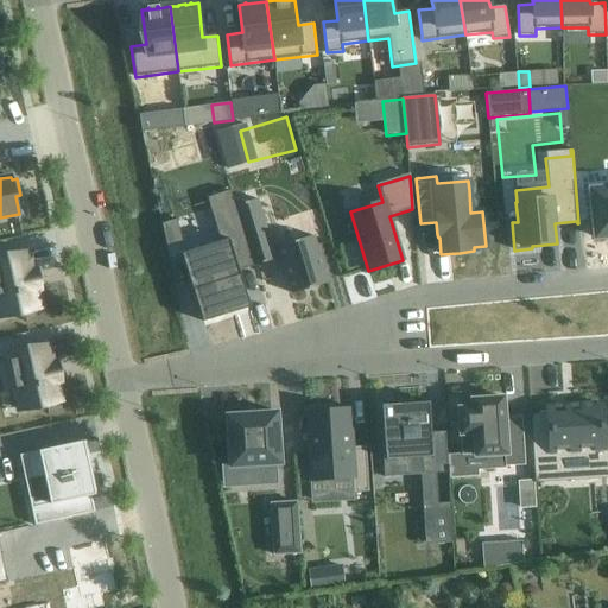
[(606,188),(590,190),(595,238),(607,236),(607,185),(606,187),(606,188)]
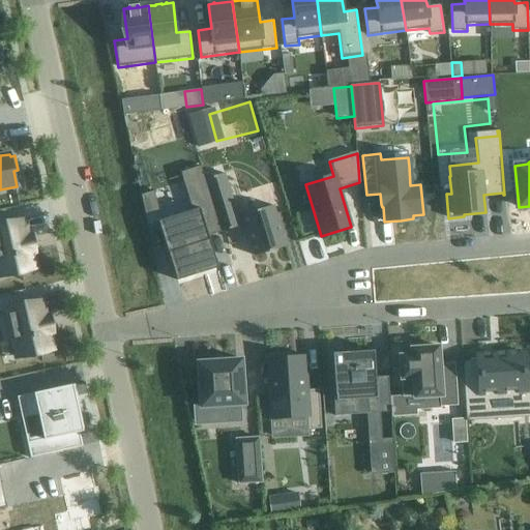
[(193,211),(158,222),(177,281),(205,272),(216,268),(218,268),(208,236),(221,232),(201,167),(180,173),(193,211)]
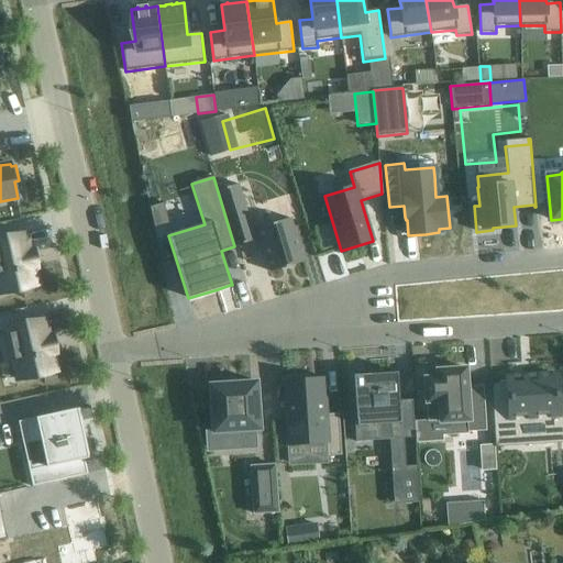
[(238,185),(218,190),(235,246),(255,241),(238,185)]
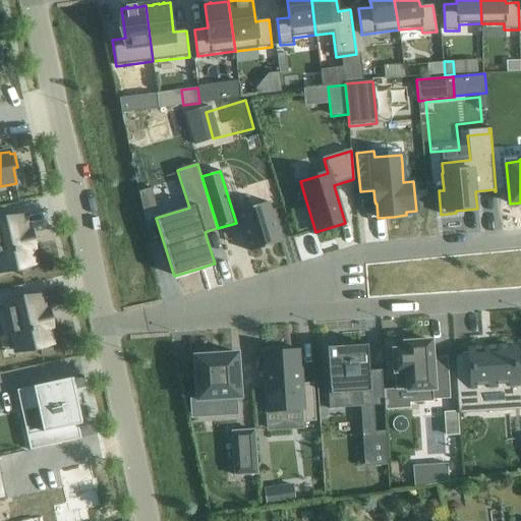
[(151,188),(138,192),(142,212),(156,209),(151,188)]
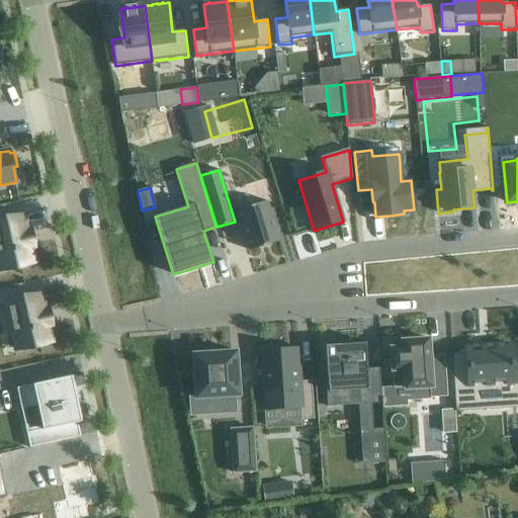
[(267,201),(237,210),(249,251),(279,242),(274,226),(272,220),(267,201)]
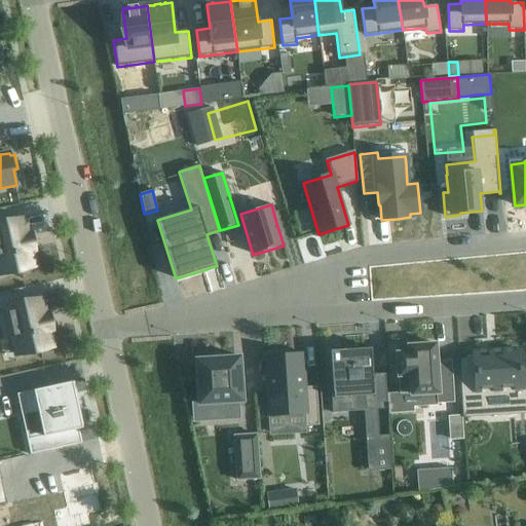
[(24,219),(0,224),(0,264),(2,272),(0,272),(0,274),(35,267),(32,252),(35,251),(31,233),(28,233),(24,219)]
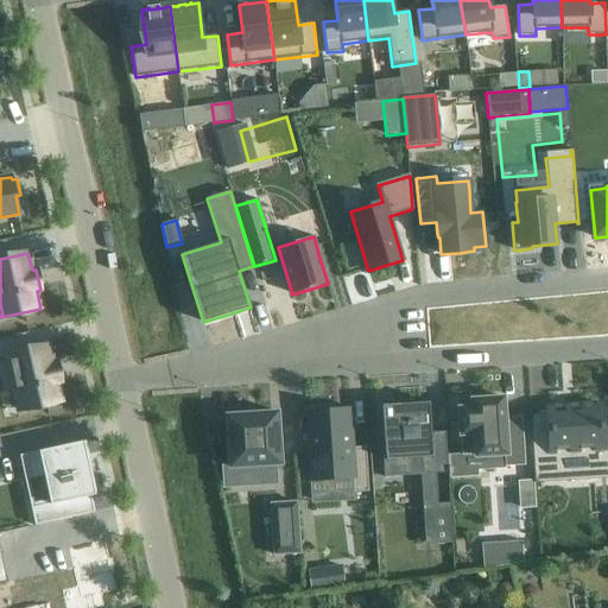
[(49,346),(7,355),(16,391),(18,390),(23,407),(19,409),(19,410),(61,401),(57,384),(61,382),(56,362),(52,363),(51,360),(49,346)]
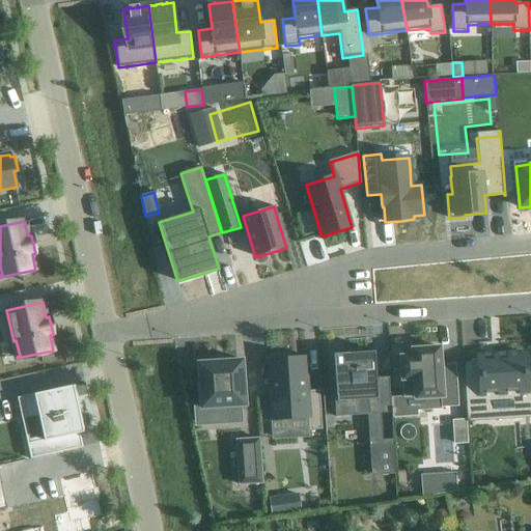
[(401,357),(400,357),(402,397),(414,396),(415,398),(416,398),(416,396),(426,396),(426,397),(428,397),(428,396),(432,395),(432,397),(435,397),(435,395),(440,395),(441,408),(457,407),(455,364),(441,365),(440,347),(438,347),(438,350),(426,350),(426,347),(424,348),(424,350),(420,351),(420,348),(418,348),(418,351),(414,351),(413,348),(412,348),(412,358),(402,359),(401,357)]
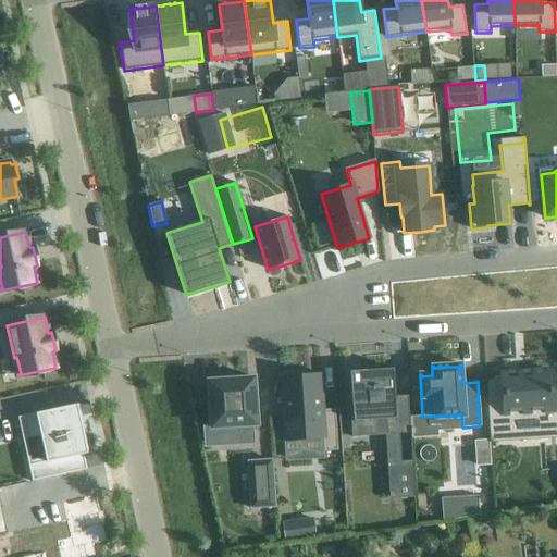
[(351,399),(349,399),(351,436),(399,433),(397,396),(395,396),(393,369),(349,371),(351,399)]
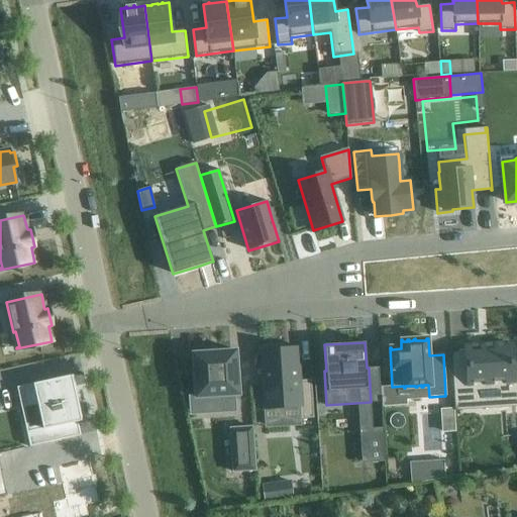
[(516,366),(513,367),(511,344),(480,346),(480,350),(479,350),(472,351),(472,347),(467,347),(469,374),(452,375),(454,411),(475,409),(474,393),(508,391),(509,402),(510,402),(510,406),(516,406),(516,366)]
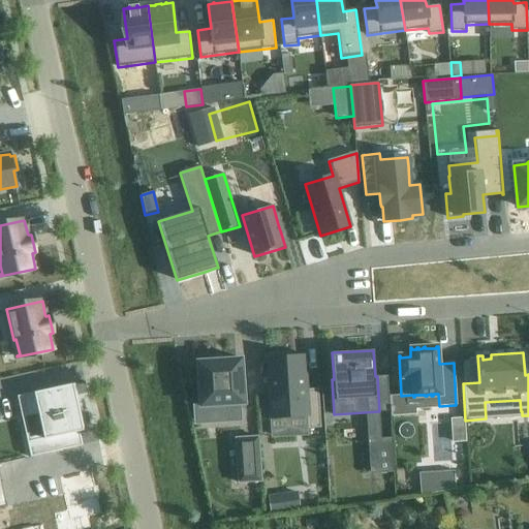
[(269,376),(267,376),(270,419),(307,416),(308,429),(321,428),(318,389),(308,390),(307,374),(306,374),(304,354),(267,358),(269,376)]
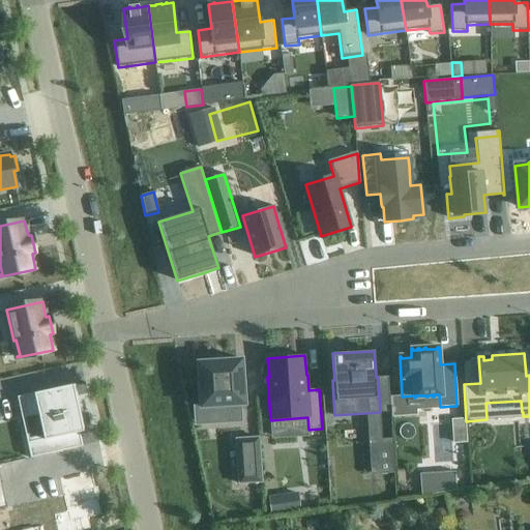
[(200,362),(198,362),(198,364),(201,405),(200,405),(201,408),(203,408),(203,407),(225,406),(226,420),(225,420),(225,423),(228,423),(228,422),(238,422),(241,422),(241,419),(240,419),(239,405),(242,405),(245,405),(244,402),(241,362),(242,362),(242,361),(242,359),(239,359),(200,362)]
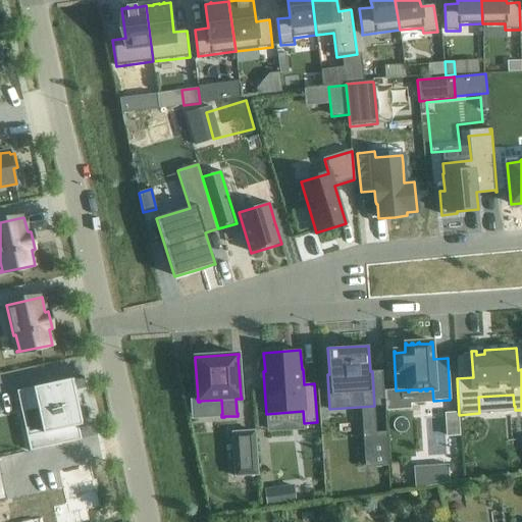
[(44,431),(27,435),(31,451),(82,439),(79,426),(83,425),(73,381),(74,381),(73,378),(34,387),(44,431)]
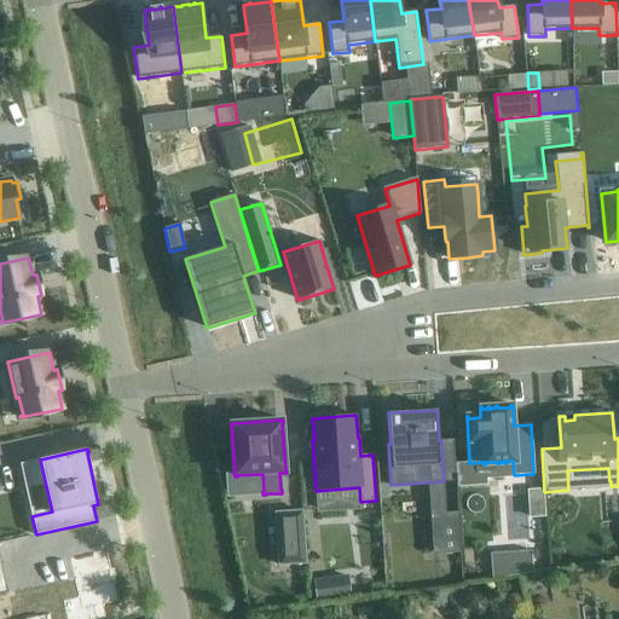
[(1,473),(0,473),(0,532),(13,530),(1,473)]
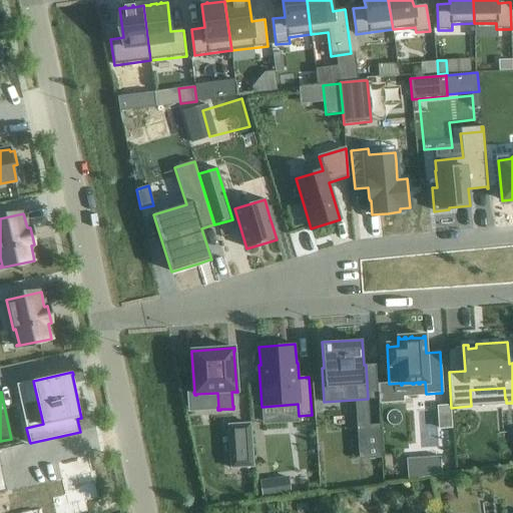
[(250,424),(228,426),(231,468),(252,467),(250,424)]
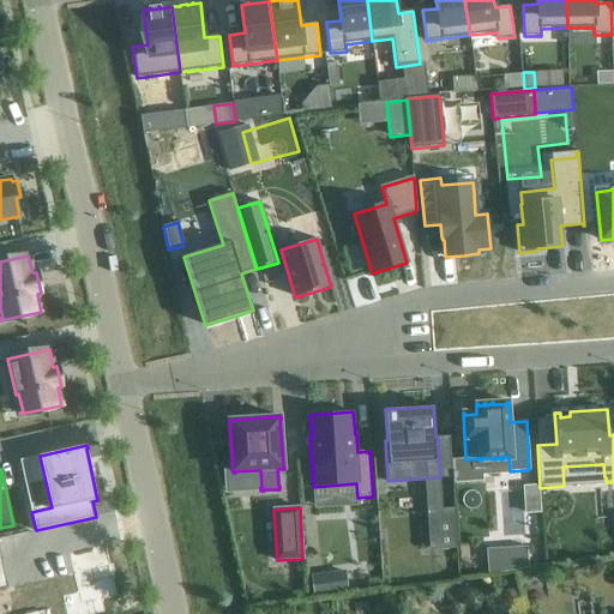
[(455,507),(432,510),(434,549),(457,548),(455,507)]
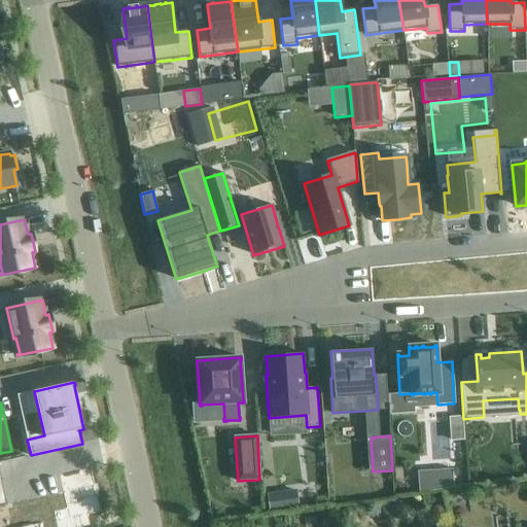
[(67,507),(53,511),(56,526),(89,526),(92,526),(90,515),(101,512),(98,495),(100,495),(98,483),(95,484),(92,467),(60,475),(67,507)]
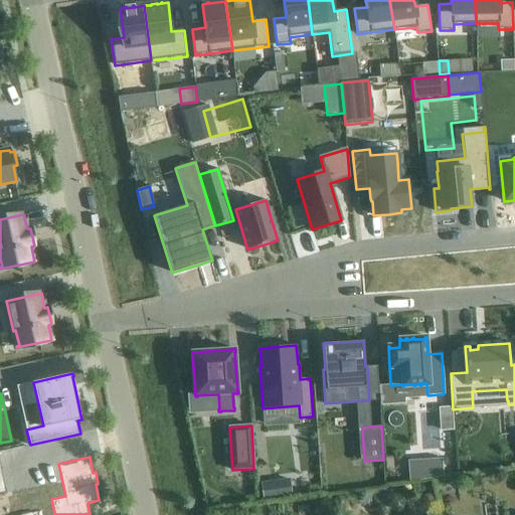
[(442,458),(407,461),(409,482),(444,476),(442,458)]
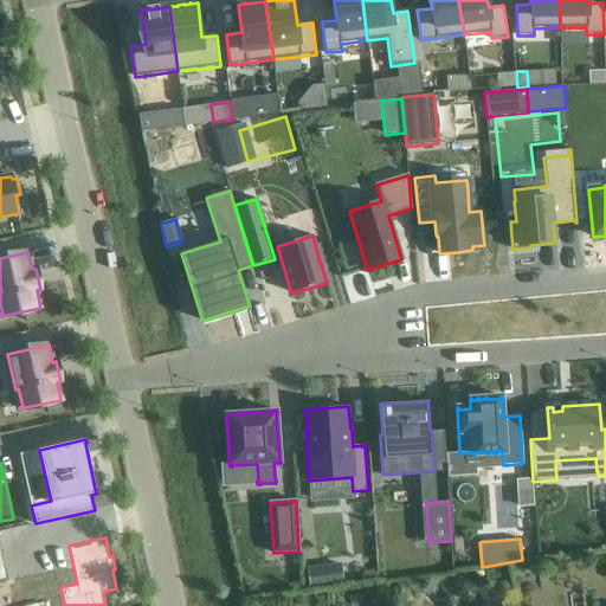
[(476,548),(464,548),(464,567),(476,567),(476,548)]
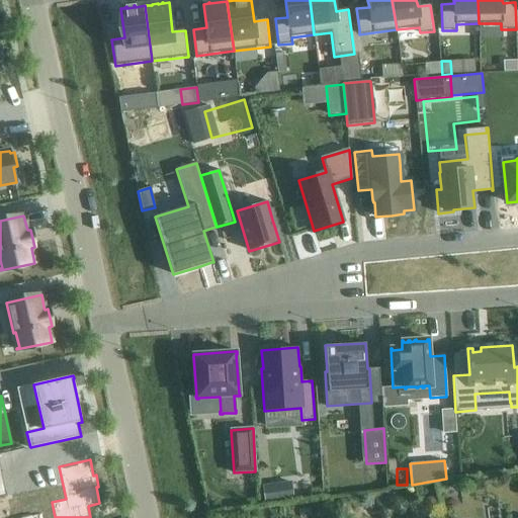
[(290,481),(262,485),(265,502),(292,498),(290,481)]
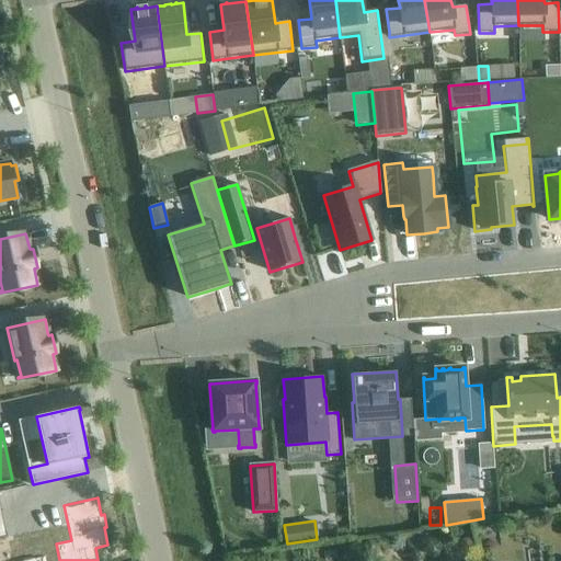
[(459,544),(460,548),(465,551),(469,550),(472,546),(471,541),(468,539),(462,539),(459,544)]
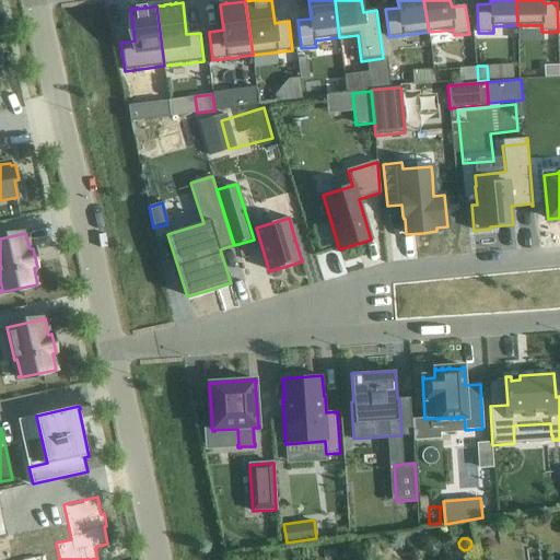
[(369,555),(374,555),(378,547),(378,543),(373,539),(366,539),(362,546),(363,552),(369,555)]
